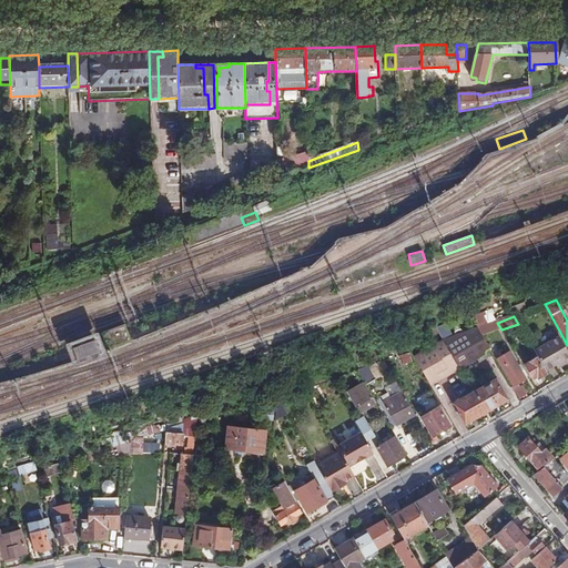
[(436,327),(442,338),(452,333),(446,323),(436,327)]
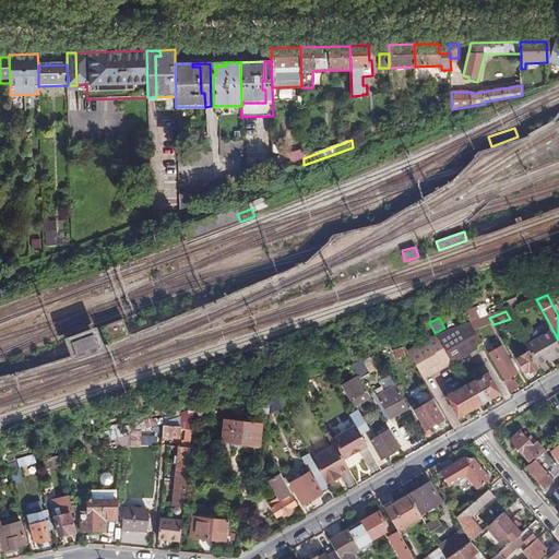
[(489,318),(471,324),(475,332),(494,324),(489,318)]
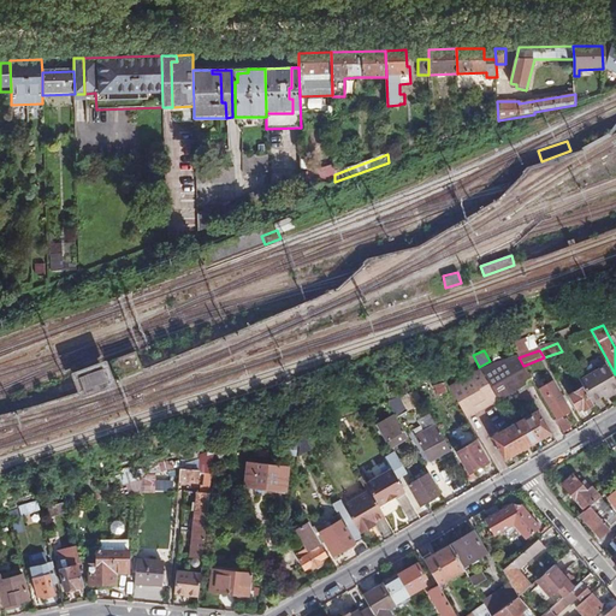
[(519,357),(481,369),(499,398),(501,400),(532,381),(523,366),(519,357)]
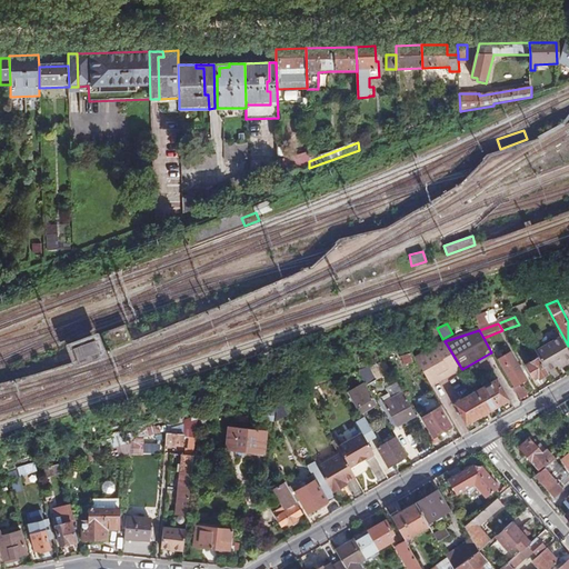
[(568,352),(559,336),(535,351),(538,358),(547,371),(556,366),(563,361),(566,365),(568,361),(568,352)]
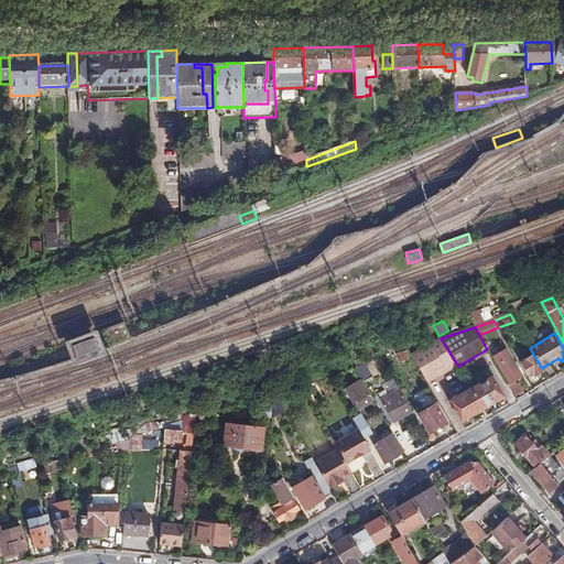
[(441,338),(408,350),(426,382),(457,365),(441,338)]
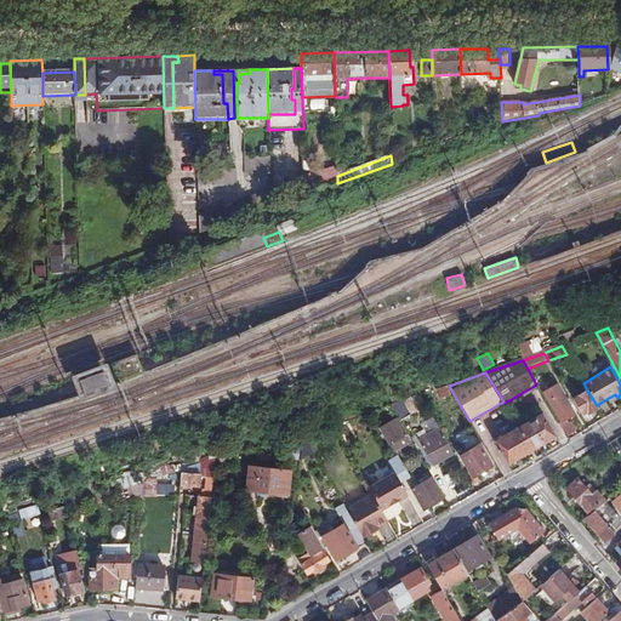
[(93,374),(70,381),(74,393),(97,386),(93,374)]
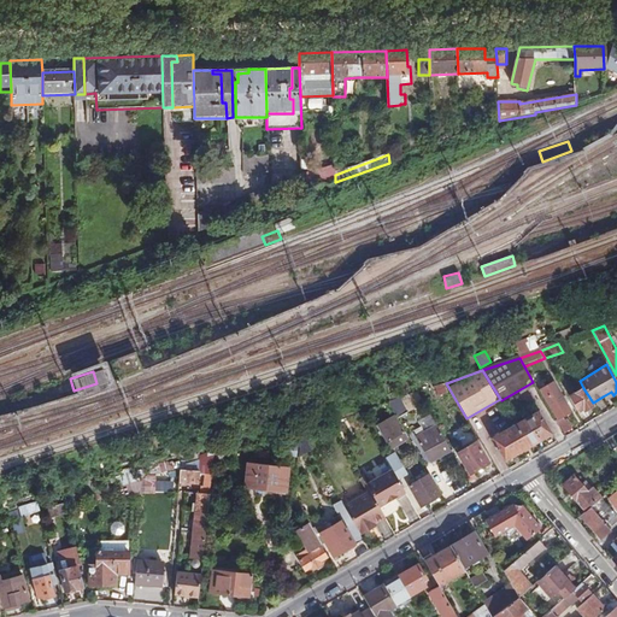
[(556,421),(563,434),(570,429),(563,417),(571,412),(554,382),(541,389),(559,419),(556,421)]
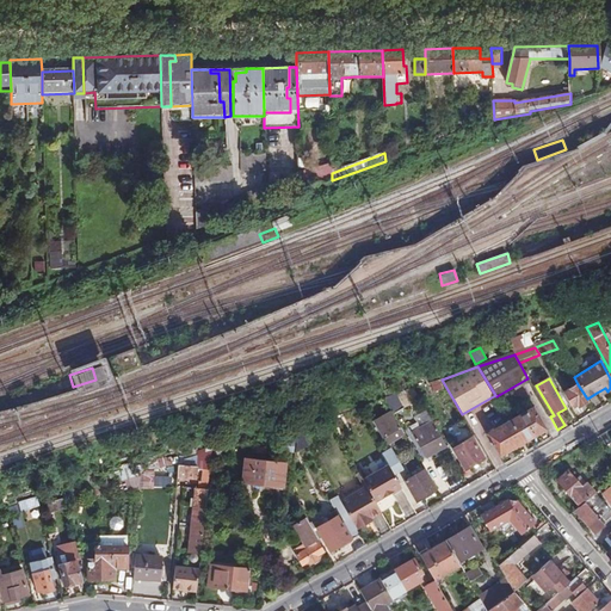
[(443,382),(433,386),(436,393),(445,390),(443,382)]
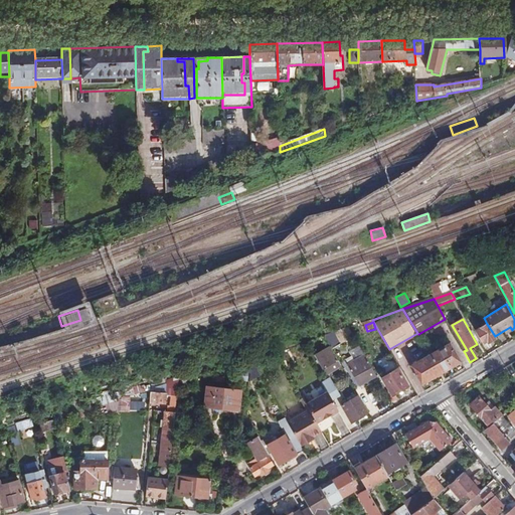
[(488,342),(496,338),(495,336),(487,324),(476,330),(482,342),(487,340),(488,342)]
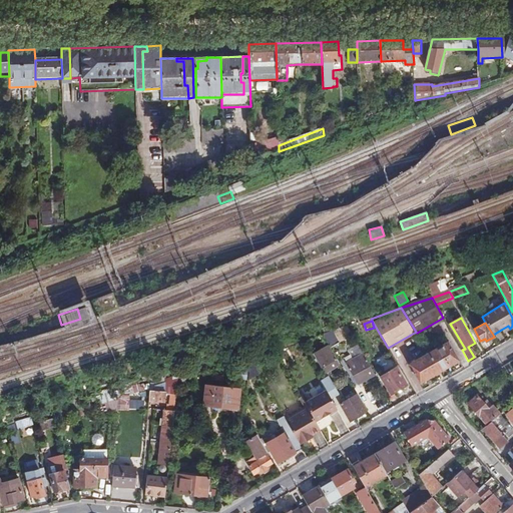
[(347,328),(333,333),(340,343),(352,336),(347,328)]
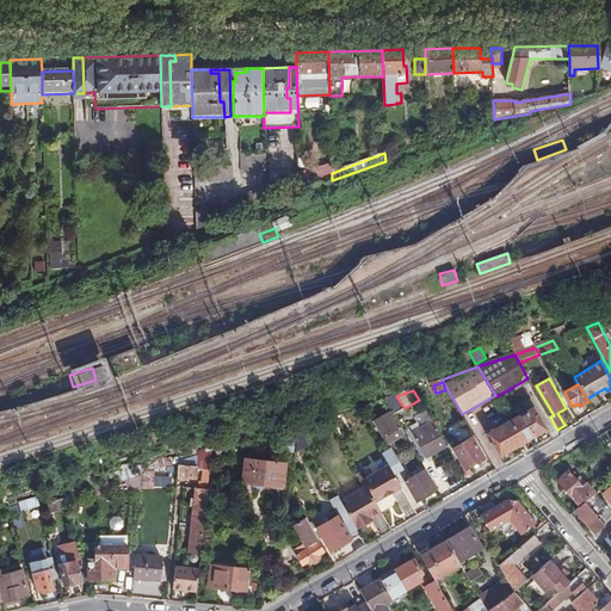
[(396,396),(386,401),(393,414),(395,418),(406,411),(405,408),(396,396)]
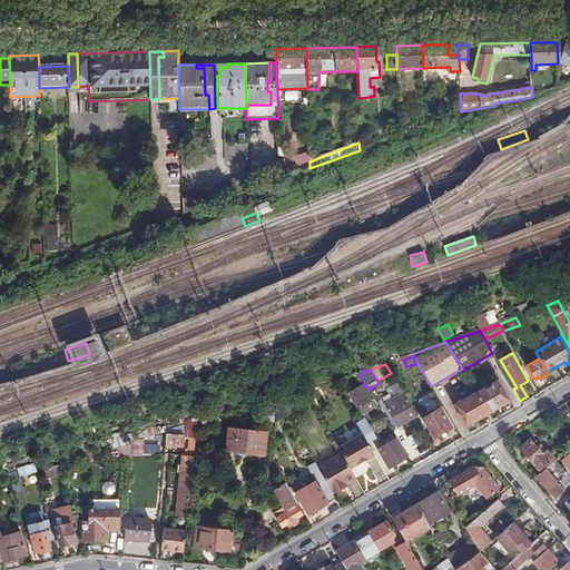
[(477,393),(489,413),(510,401),(499,380),(477,393)]
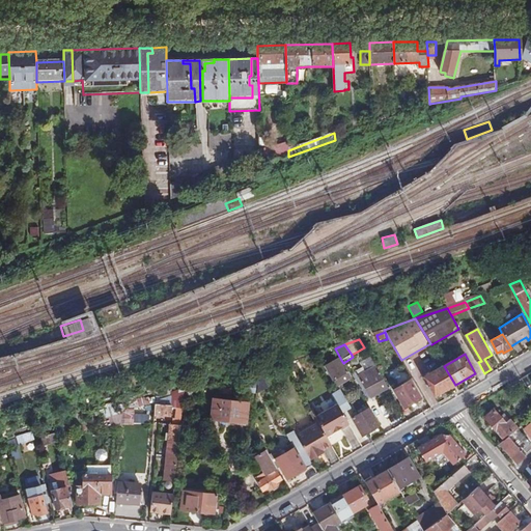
[(388,388),(369,357),(364,361),(369,370),(358,376),(370,398),(388,388)]
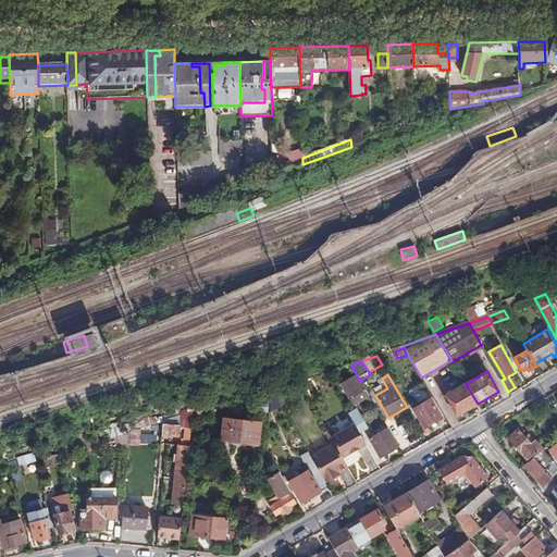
[(360,381),(358,378),(343,386),(355,406),(369,397),(360,381)]
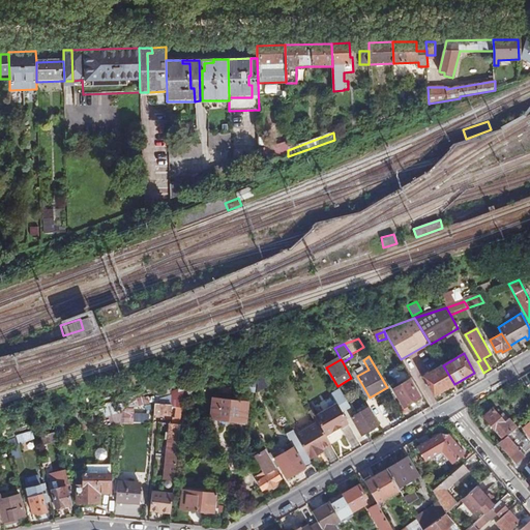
[(434,395),(454,384),(443,365),(422,377),(434,395)]
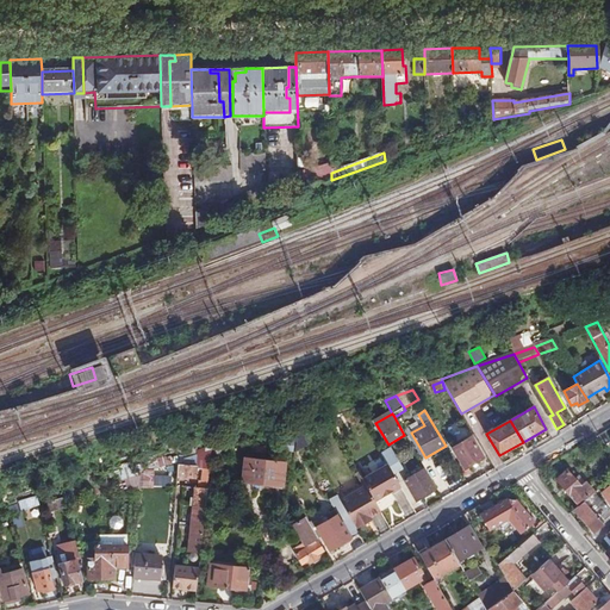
[(462,424),(449,427),(450,439),(464,437),(462,424)]
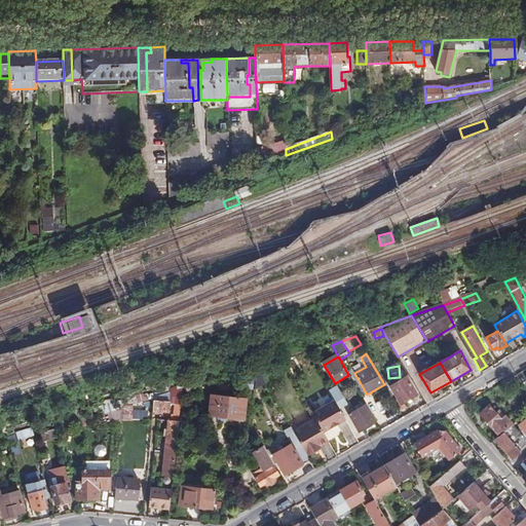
[(261,373),(257,374),(254,395),(266,387),(261,373)]
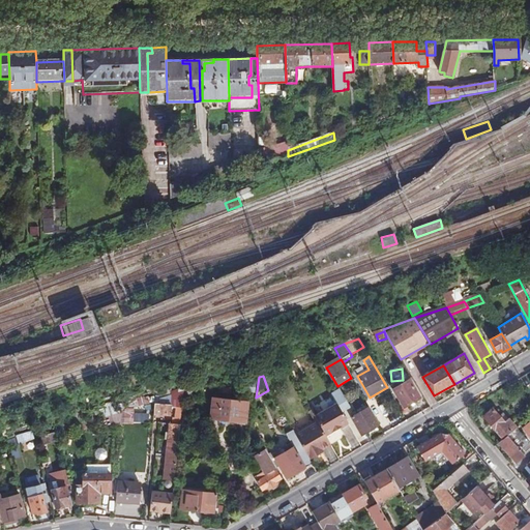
[(398,405),(404,414),(408,412),(405,407),(419,399),(409,381),(392,390),(401,404),(398,405)]
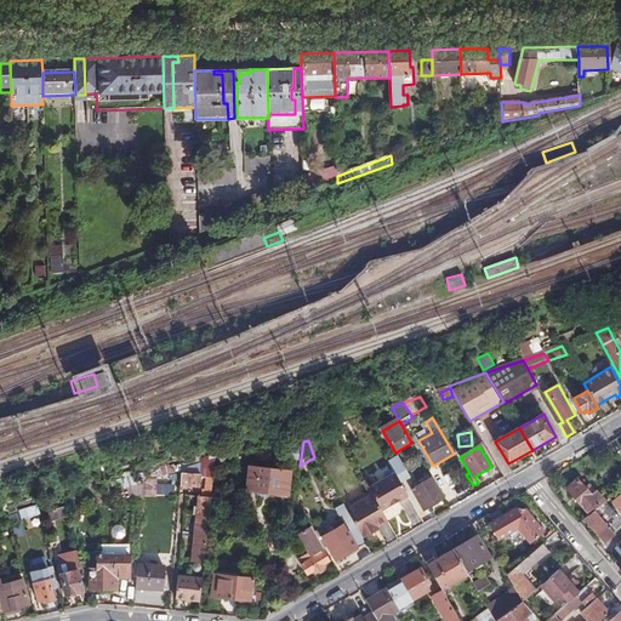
[(396,474),(400,483),(410,478),(398,459),(389,463),(396,474)]
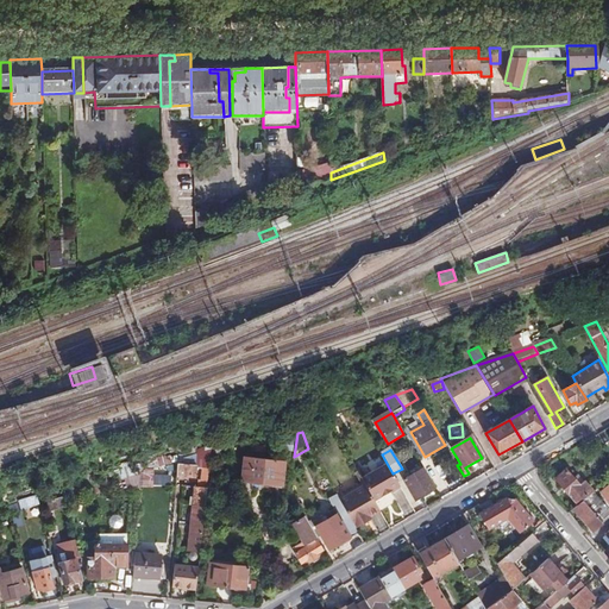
[(201,454),(182,460),(181,476),(199,478),(201,454)]
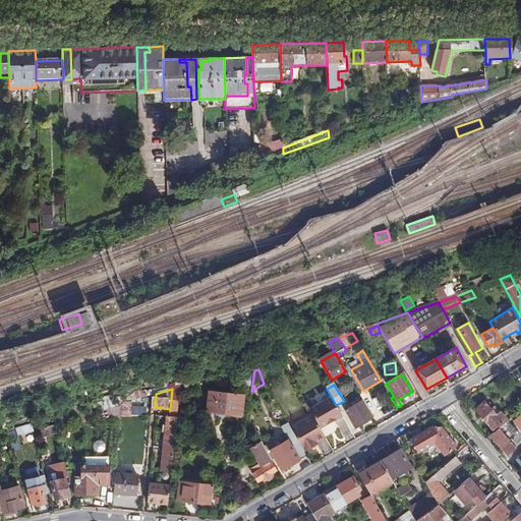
[(244,397),(210,393),(207,412),(241,417),(244,397)]
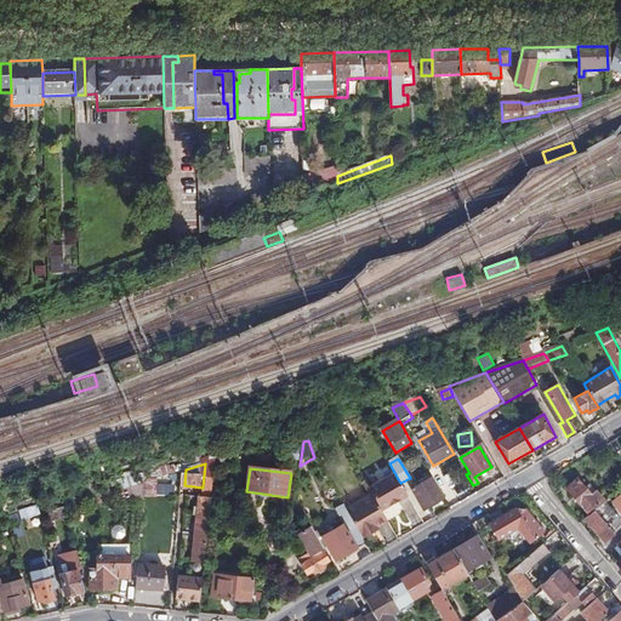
[(372,494),(382,511),(408,495),(400,483),(396,474),(370,489),(372,494)]
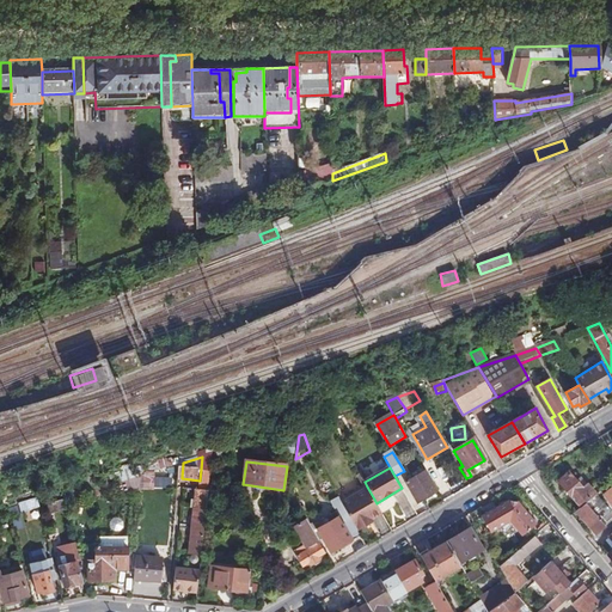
[(141,471),(141,488),(155,489),(155,472),(141,471)]
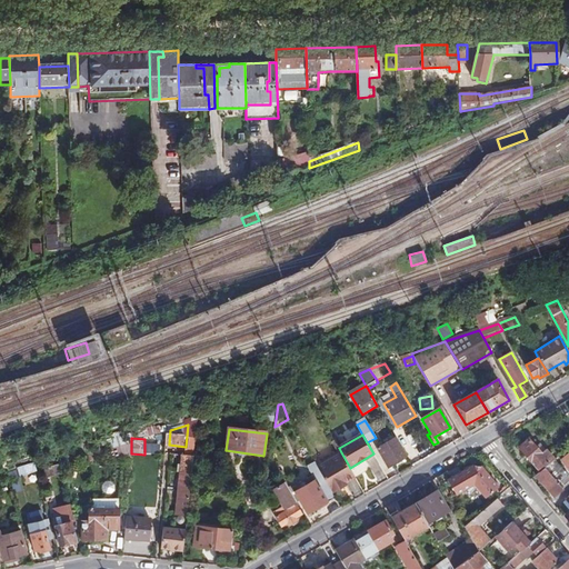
[(185,530),(187,530),(189,503),(196,438),(190,438),(189,449),(186,448),(185,456),(182,456),(176,529),(166,528),(163,548),(183,549),(185,530)]
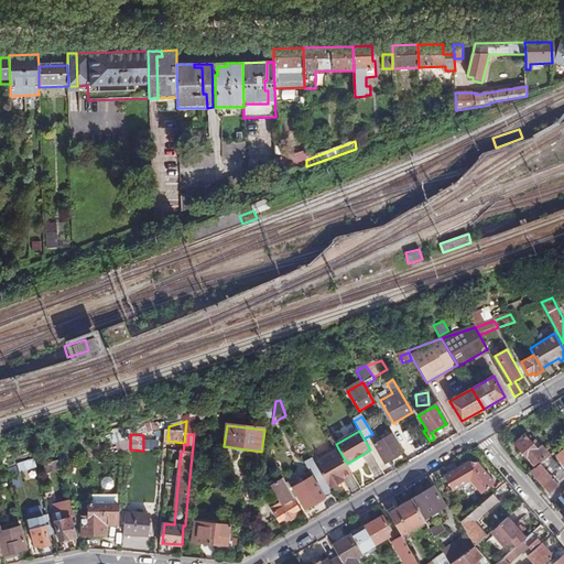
[(550,455),(551,454),(541,444),(537,447),(527,435),(517,443),(537,466),(550,455)]
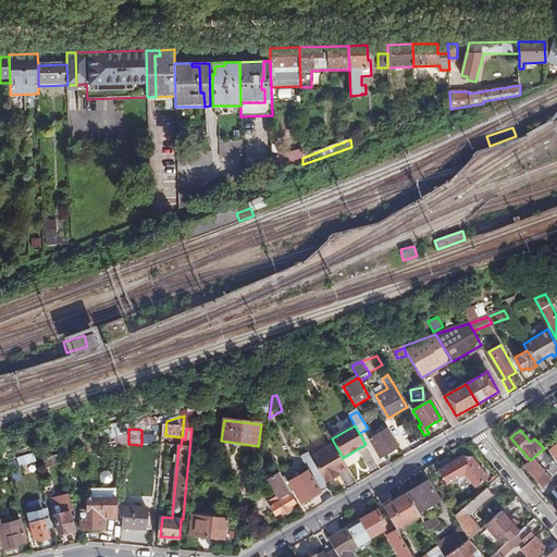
[(387,431),(369,441),(379,458),(397,447),(387,431)]
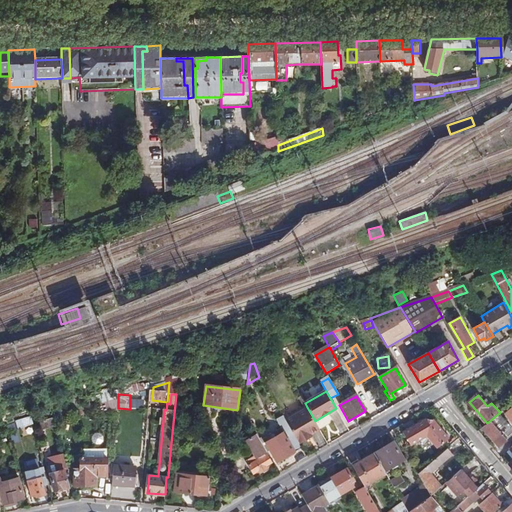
[(315,421),(307,407),(285,420),(299,444),(312,436),(311,433),(320,428),(315,421)]
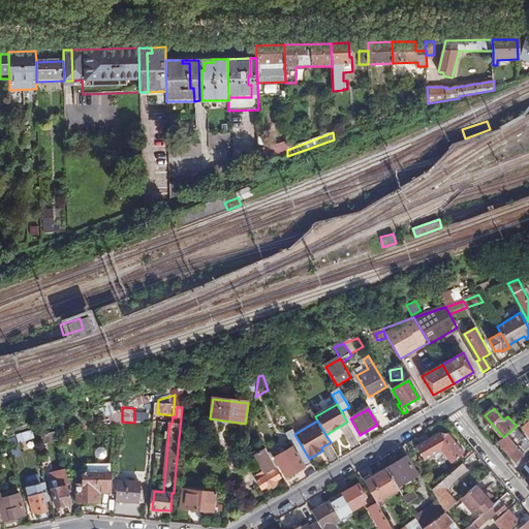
[(503,437),(499,440),(516,460),(524,454),(521,449),(528,442),(516,427),(503,437)]
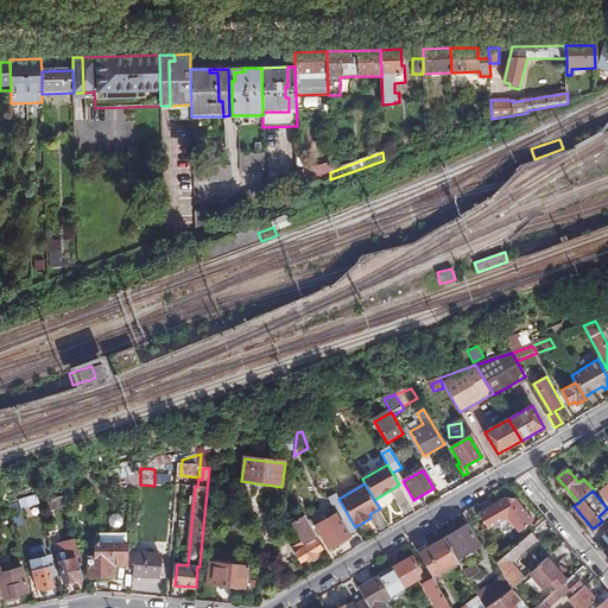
[(329,549),(358,532),(355,527),(339,499),(335,493),(328,498),(335,508),(321,515),(324,520),(315,525),(320,533),(329,549)]
